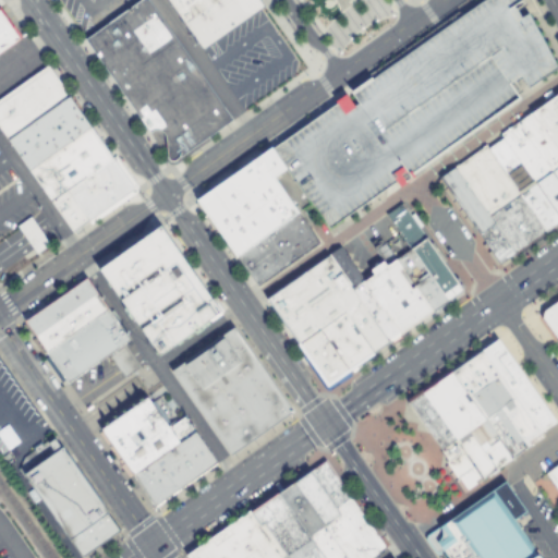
[(171,165),(169,165),(166,162),(164,160),(152,135),(85,40),(86,39),(140,0),(147,0),(232,120),(229,122),(207,137),(209,141),(180,161),(179,162),(177,165),(176,165),(173,165),(171,165)]
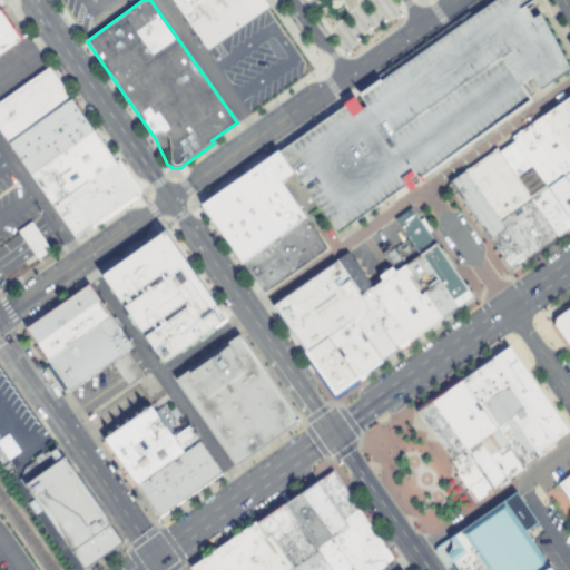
[(263,0),(268,7),(265,10),(206,51),(170,0),(263,0)]
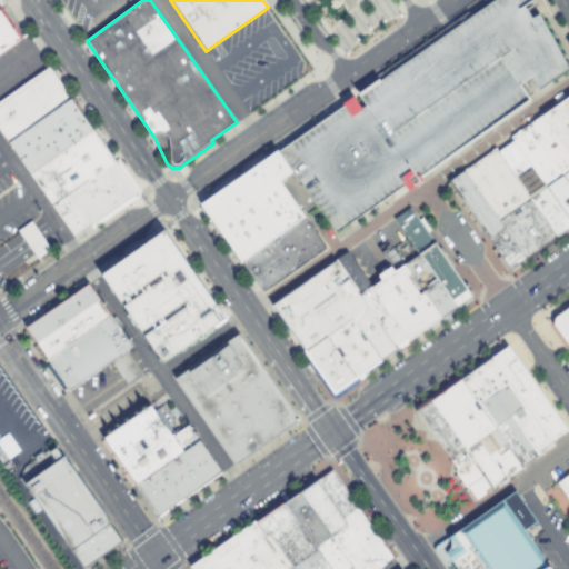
[(525,0),(520,3),(530,18),(537,13),(567,69),(537,90),(530,79),(519,87),(528,100),(411,183),(412,186),(407,190),(402,185),(335,232),(277,151),(346,102),(469,16),(490,0),(525,0)]
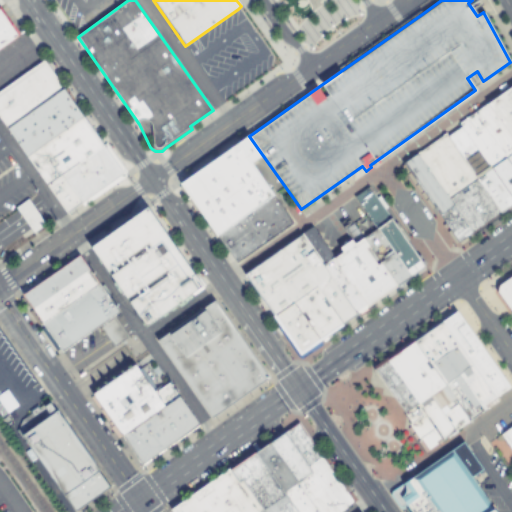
[(0,47),(19,35),(0,7),(0,47)]
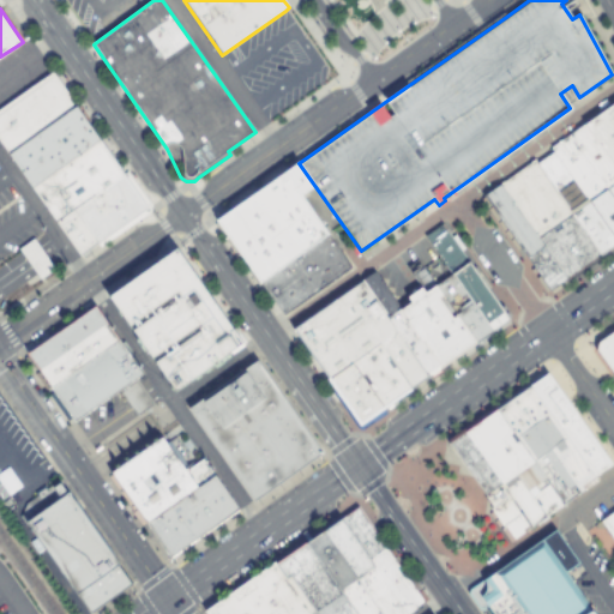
[(49,72),(0,107),(0,145),(29,187),(96,139),(49,72)]
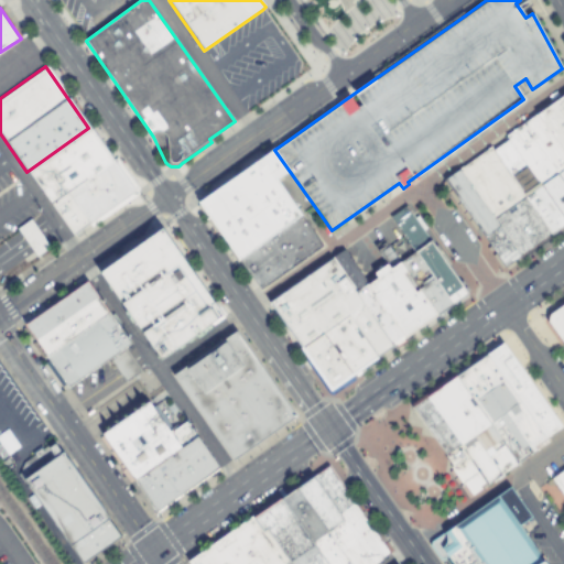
[(563,225),(551,235),(524,196),(563,167),(563,153),(535,114),(537,112),(563,94),(563,225)]
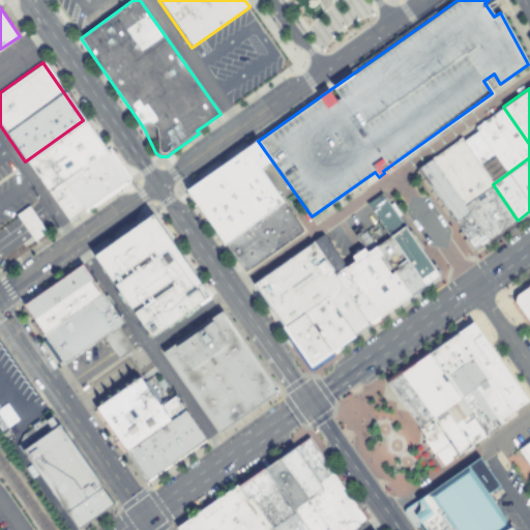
[(518,221),(473,253),(415,169),(460,138),(463,141),(476,130),(474,127),(503,107),(529,144),(529,157),(493,184),(518,221)]
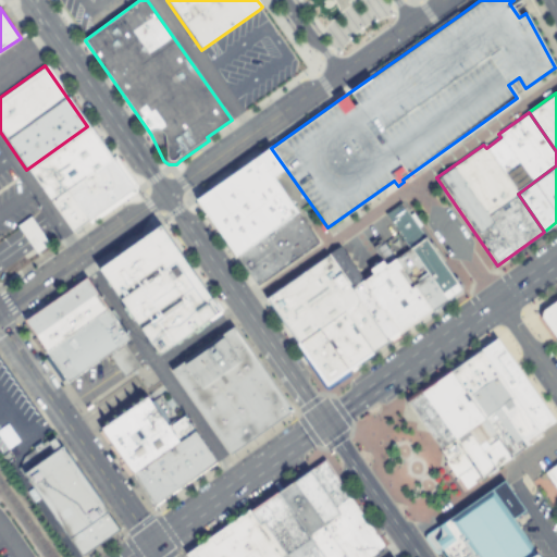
[(26,170),(49,201),(110,158),(87,126),(26,170)]
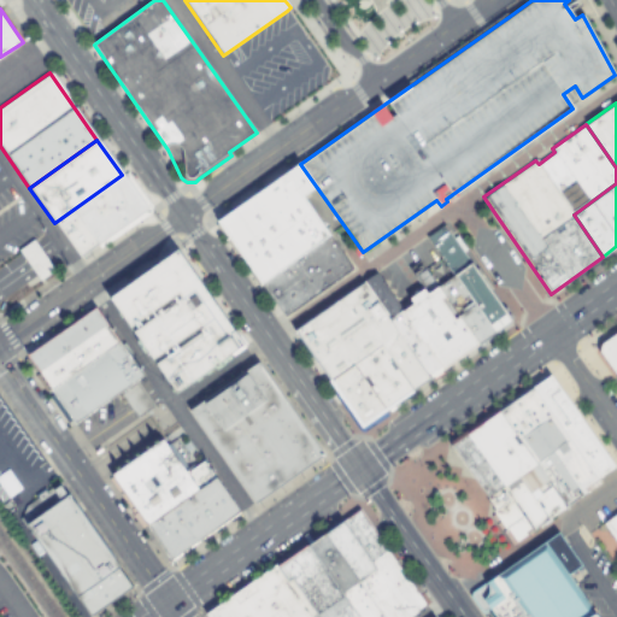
[(315,187),(301,197),(328,235),(260,283),(217,221),(264,188),(297,165),(299,164),(315,187)]
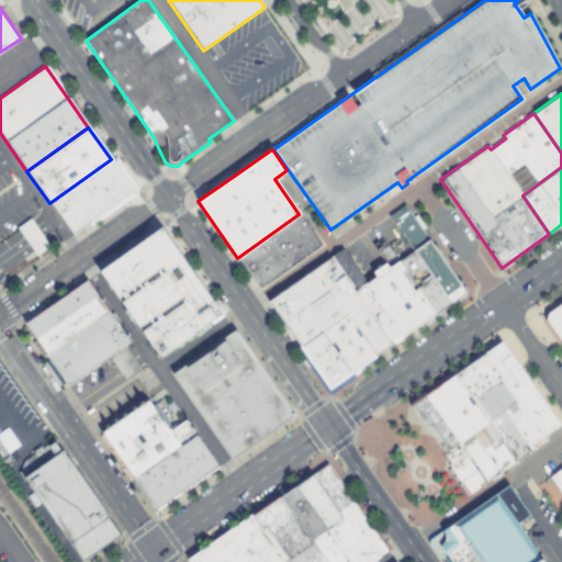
[(49,203),(70,234),(133,190),(111,159),(49,203)]
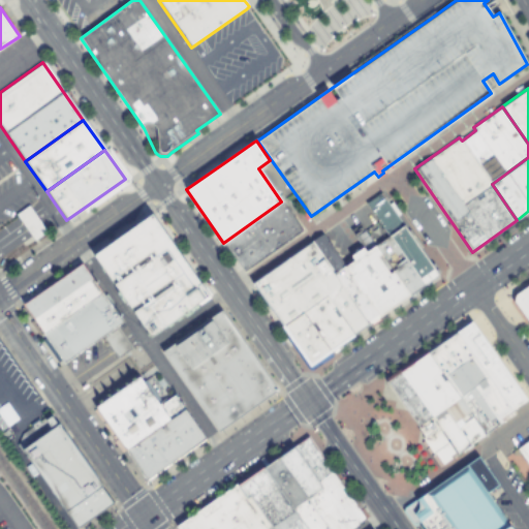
[(281,201),(258,168),(270,160),(292,193),(281,201)]
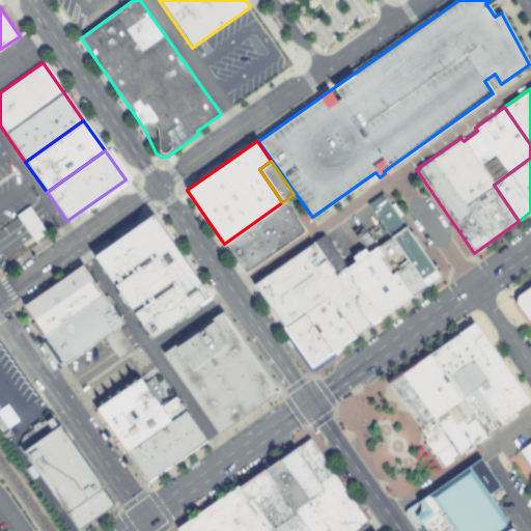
[(404,226),(389,238),(366,204),(382,194),(404,226)]
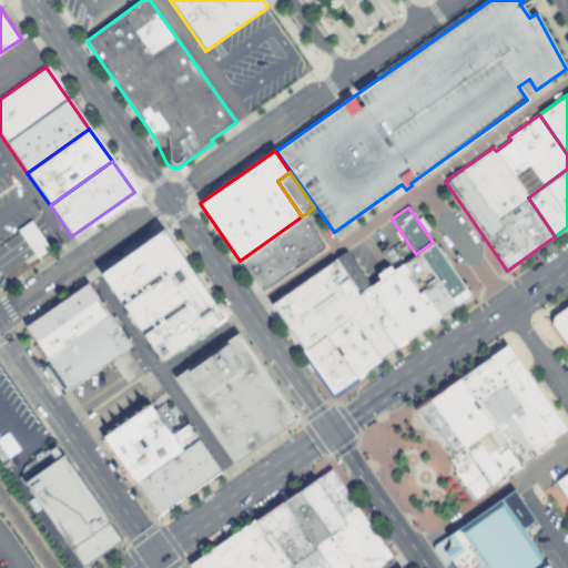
[(240,261),(302,216),(324,247),(262,292),(240,261)]
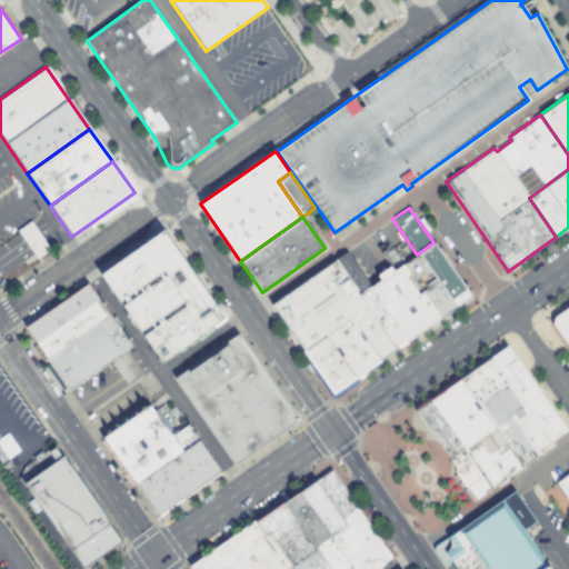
[(50,249),(37,259),(32,253),(28,247),(19,233),(17,230),(30,221),(32,223),(41,237),(47,245),(50,249)]
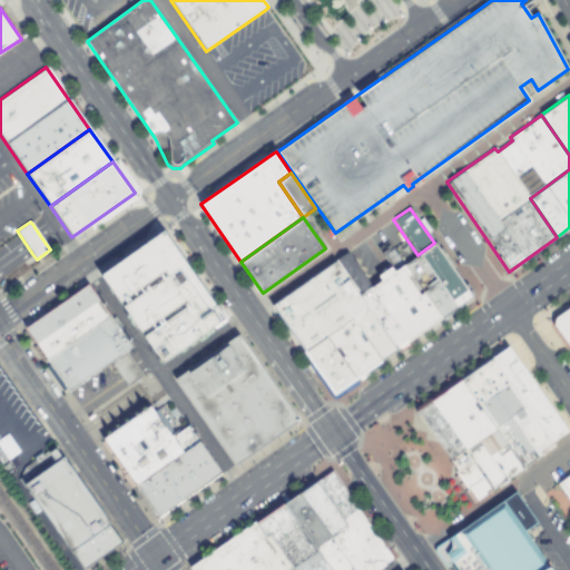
[(225,320),(161,363),(100,275),(161,232),(163,231),(225,320)]
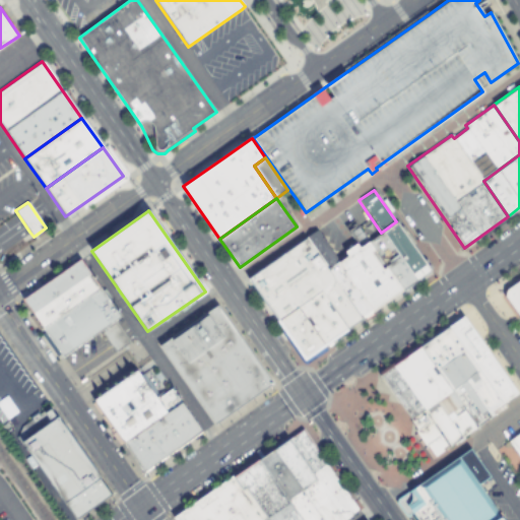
[(415,280),(381,233),(396,221),(431,270),(415,280)]
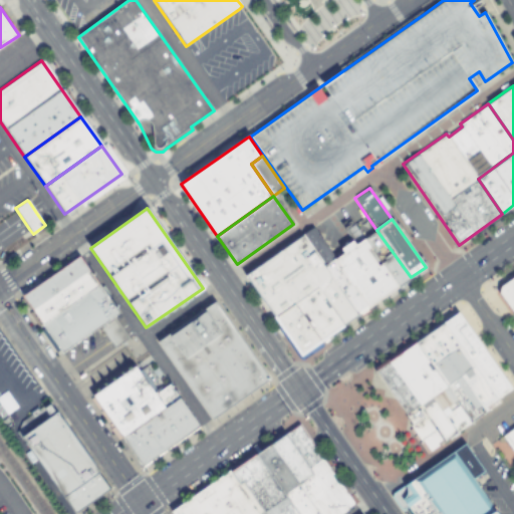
[(363,239),(354,245),(351,240),(344,229),(353,224),(363,239)]
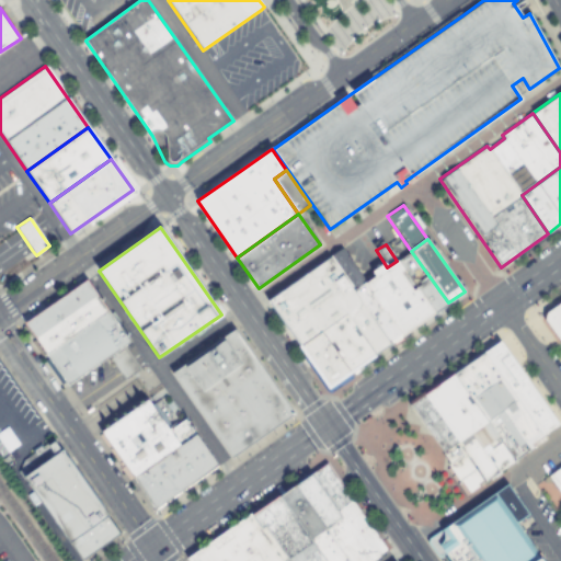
[(365,282),(353,289),(329,256),(342,248),(365,282)]
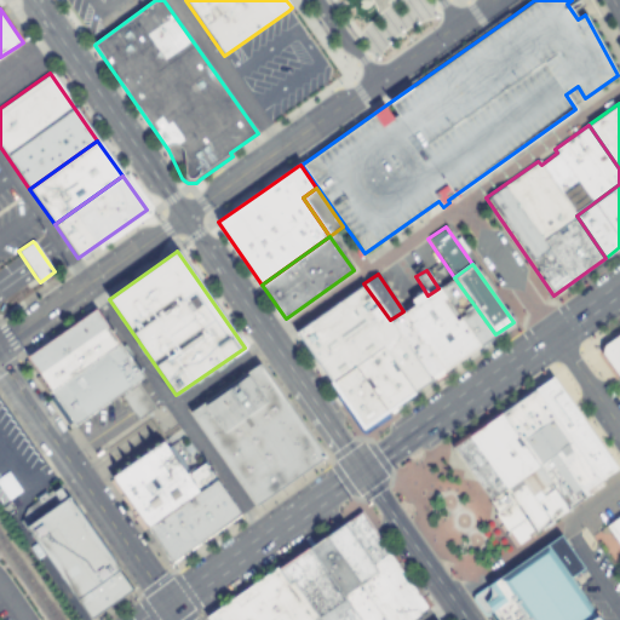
[(495,334),(480,346),(438,288),(454,277),(495,334)]
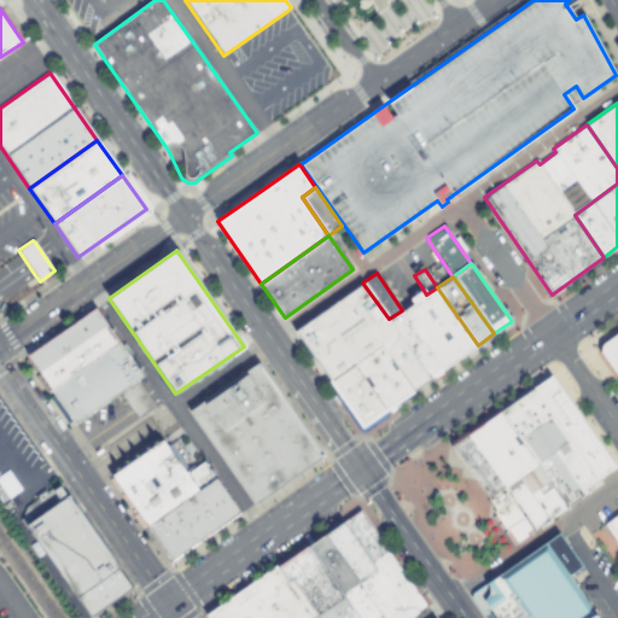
[(389,319),(430,379),(413,391),(382,345),(353,366),(330,382),(293,331),(362,283),(389,319)]
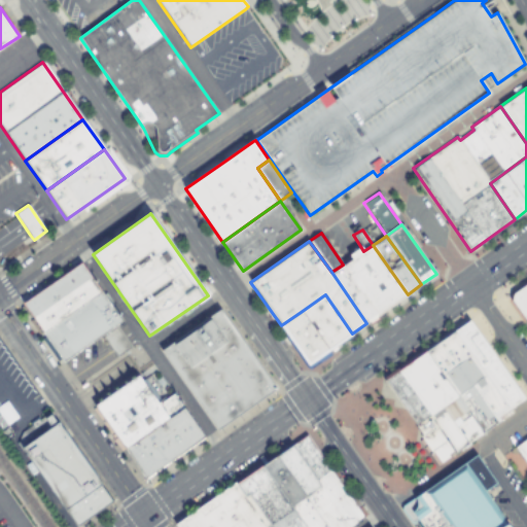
[(408,294),(378,316),(343,265),(351,259),(349,255),(360,246),(363,251),(373,245),(408,294)]
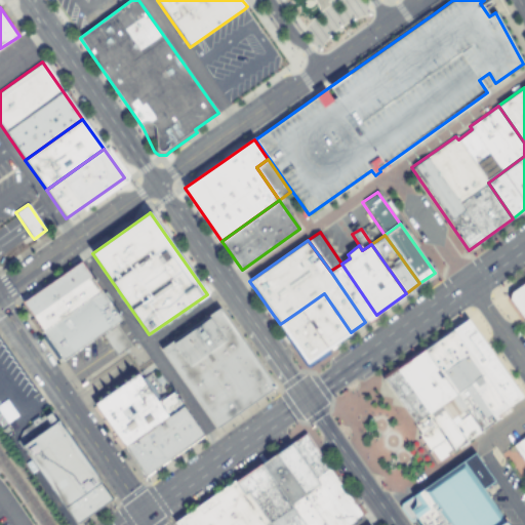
[(116,324),(131,346),(117,356),(102,334),(64,361),(23,303),(81,261),(121,320),(116,324)]
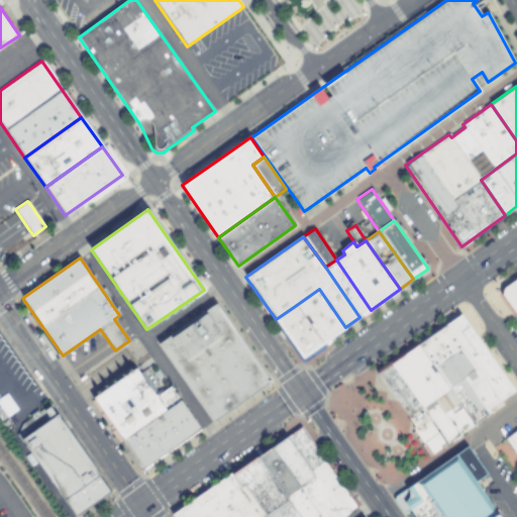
[(371,310),(373,312),(362,320),(359,317),(325,267),(336,260),(371,310)]
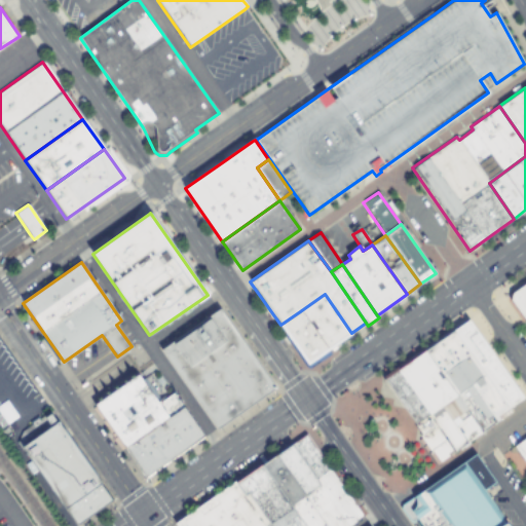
[(525,318),(524,321),(510,300),(511,293),(525,282),(525,318)]
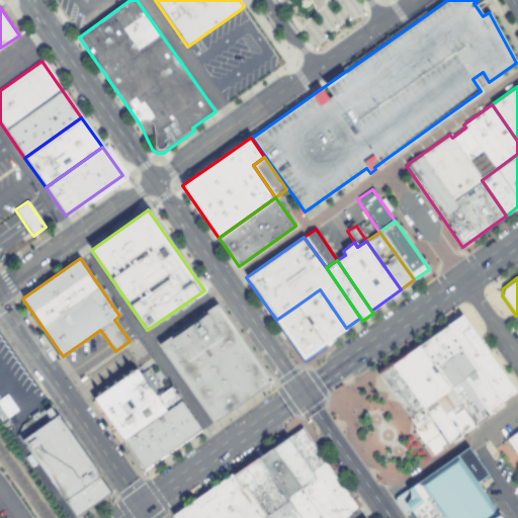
[(346,328),(323,344),(295,307),(320,289),(346,328)]
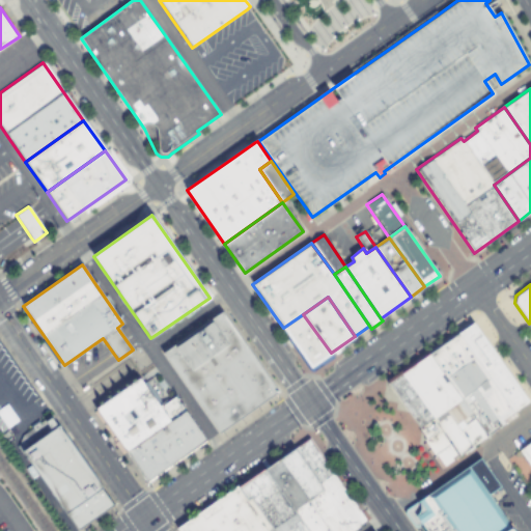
[(278,392),(219,434),(219,432),(163,354),(220,312),(221,312),(222,311),(278,392)]
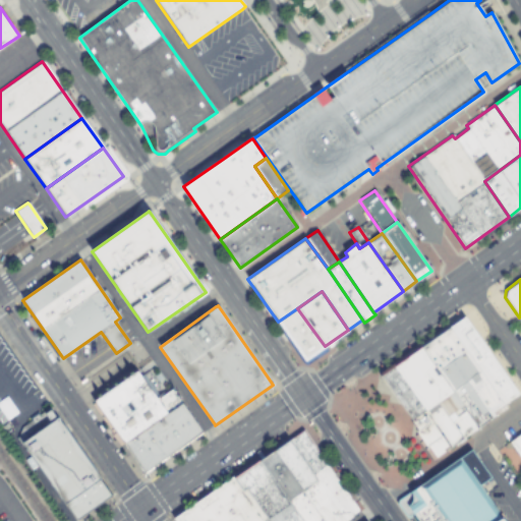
[(325,346),(304,361),(278,322),(297,308),(325,346)]
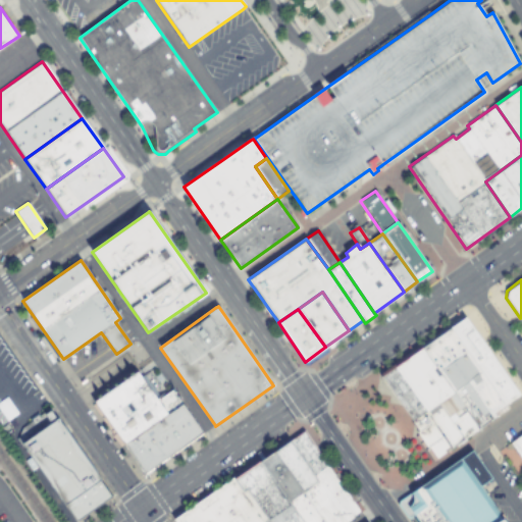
[(492,419),(467,382),(453,393),(463,406),(447,418),(437,403),(412,422),(380,377),(464,317),(519,395),(518,396),(493,413),(496,416),(492,419)]
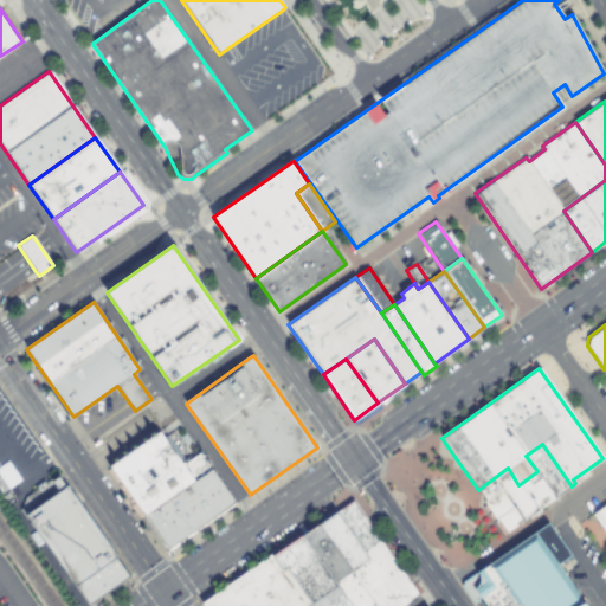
[(184,465),(194,481),(143,517),(108,466),(159,431),(184,465)]
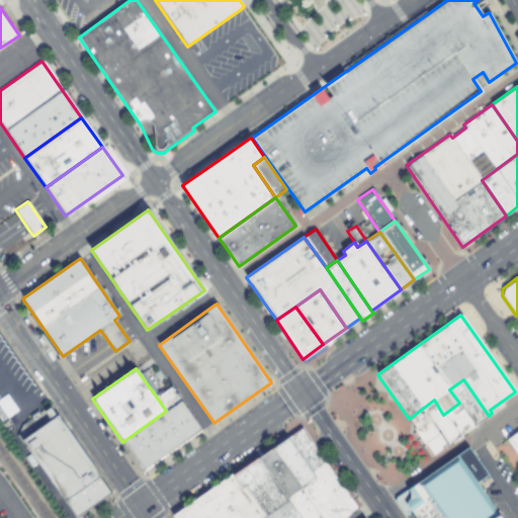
[(489,416),(471,427),(466,430),(450,442),(448,443),(440,433),(439,434),(445,443),(440,446),(442,449),(432,455),(414,430),(413,429),(415,428),(410,420),(409,419),(434,400),(443,415),(459,403),(449,390),(463,379),(489,416)]
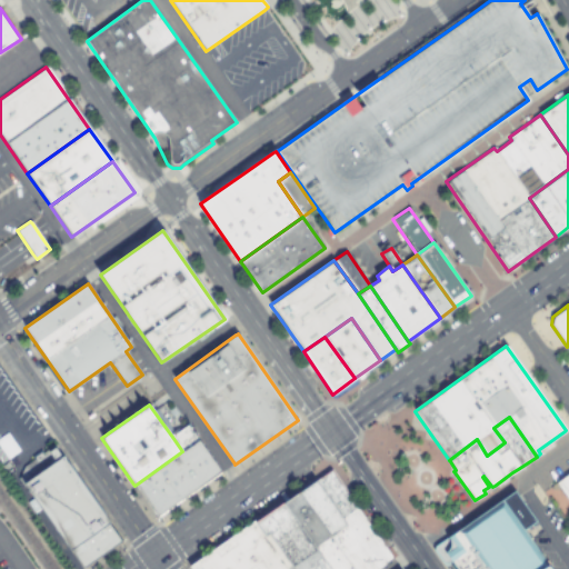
[(198,441),(182,451),(172,437),(187,426),(198,441)]
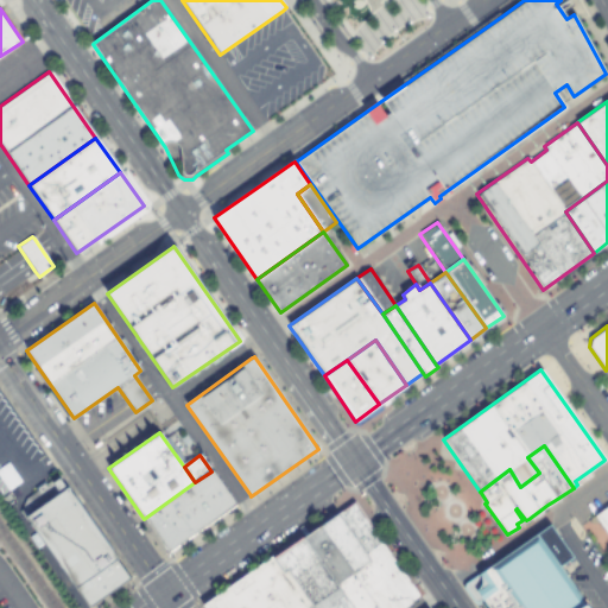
[(144,519),(195,482),(211,472),(234,505),(215,518),(168,551),(168,552),(146,521),(144,519)]
